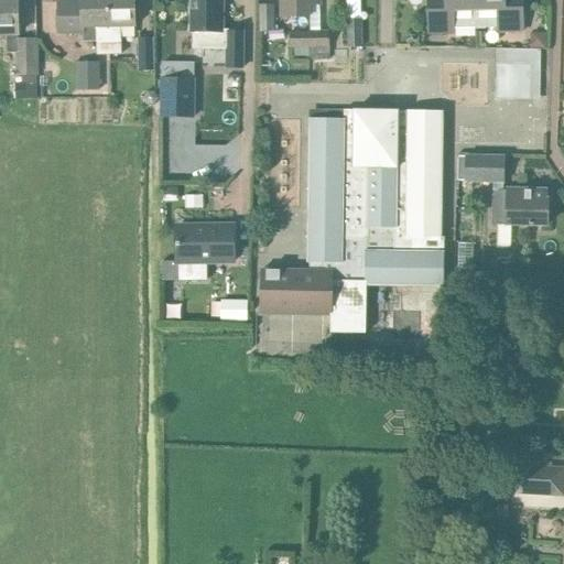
[(13,85),(14,100),(38,99),(36,75),(39,75),(38,38),(18,39),(18,34),(17,0),(0,0),(0,34),(6,35),(7,53),(14,53),(15,76),(20,76),(20,85),(13,85)]
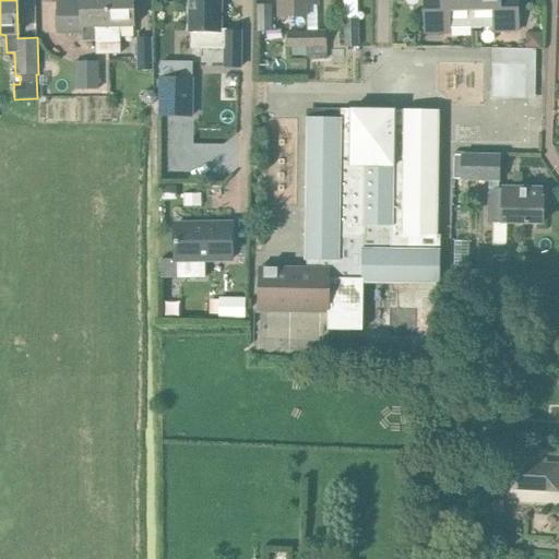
[(95,54),(108,54),(107,0),(80,0),(81,0),(58,1),(58,33),(84,33),(84,26),(95,26),(95,54)]
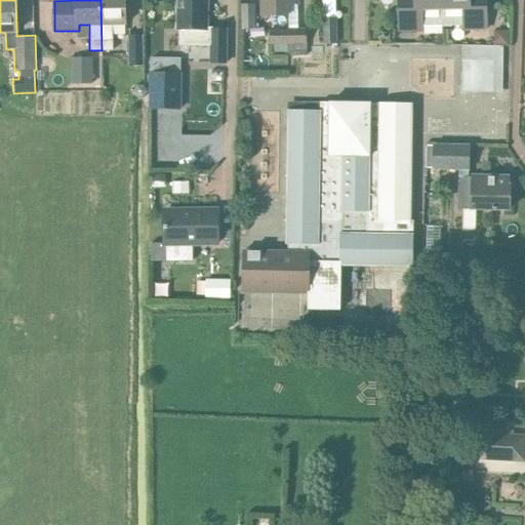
[(101,0),(102,50),(112,51),(112,25),(126,25),(125,0),(101,0)]
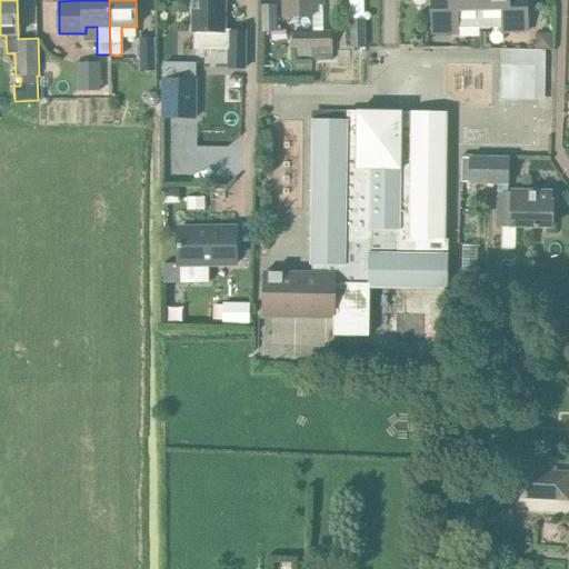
[(192,0),(192,31),(223,32),(223,0),(192,0)]
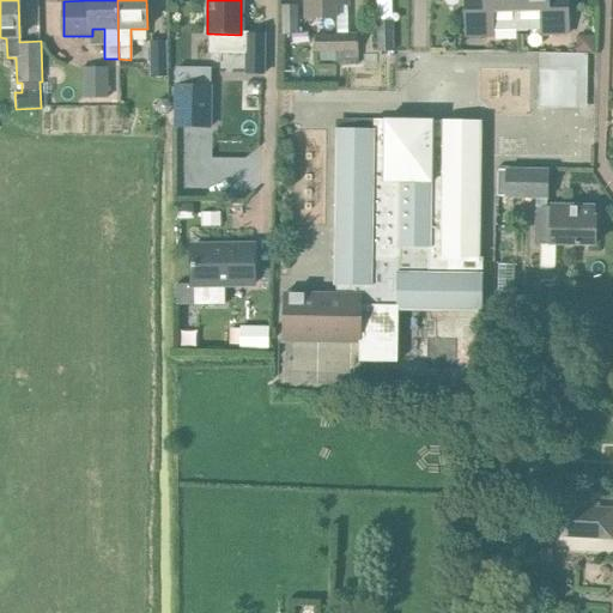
[(335,19),(335,7),(334,0),(304,0),(305,20),(335,19)]
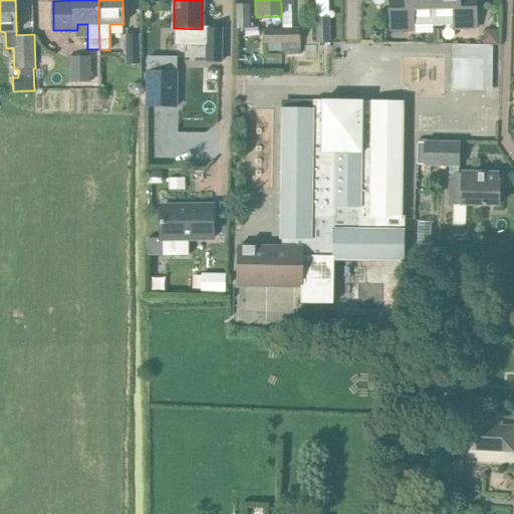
[(388,0),(389,32),(415,32),(415,26),(433,25),(432,0),(388,0)]
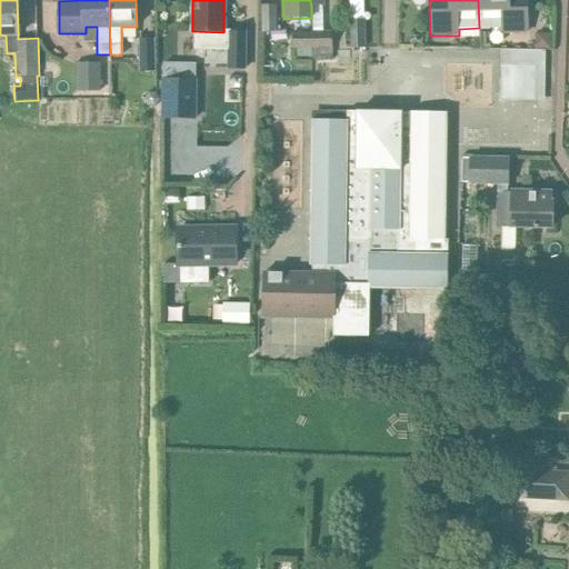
[(501,28),(501,33),(529,33),(528,0),(478,0),(479,28),(501,28)]
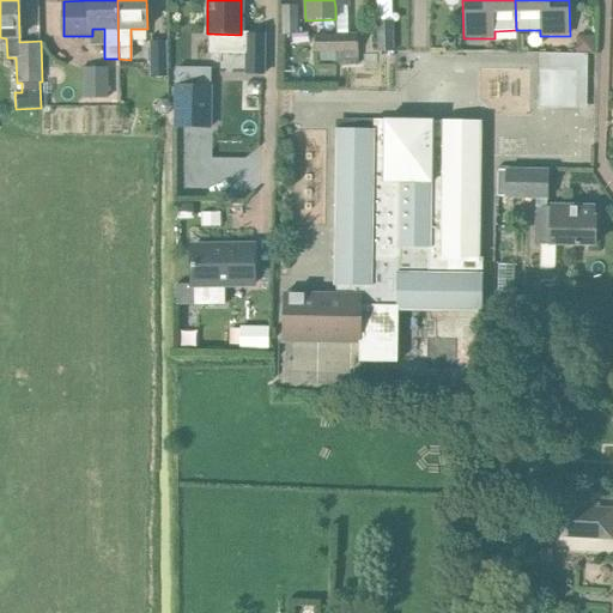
[(298,35),(298,5),(281,5),(283,35),(298,35)]
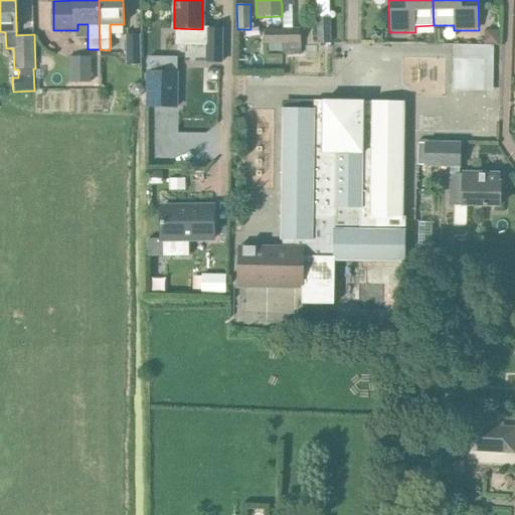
[(317,42),(330,42),(330,18),(316,18),(317,42)]
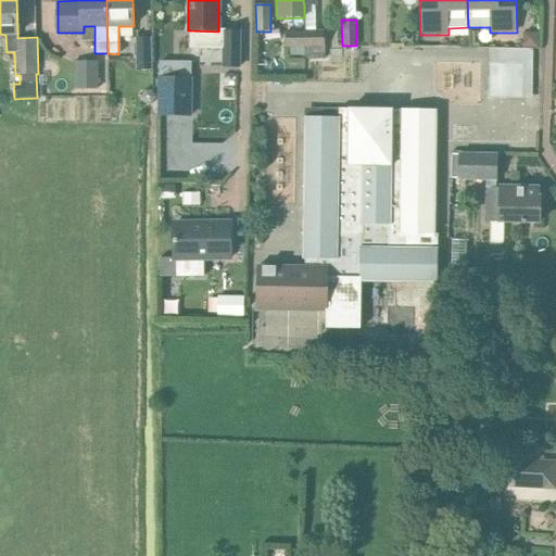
[(240,67),(241,30),(222,30),(220,67),(240,67)]
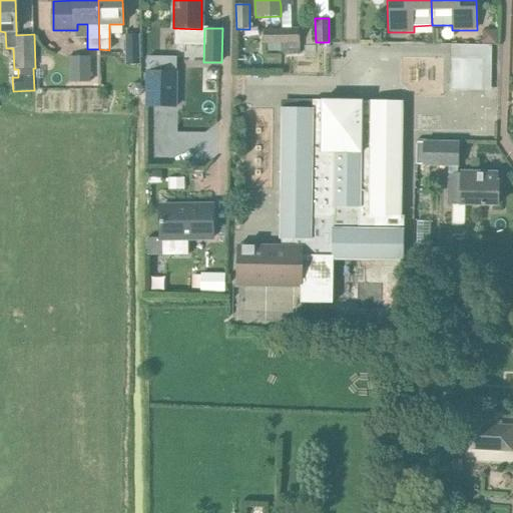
[(265,52),(281,52),(281,28),(263,28),(263,45),(265,45),(265,52)]
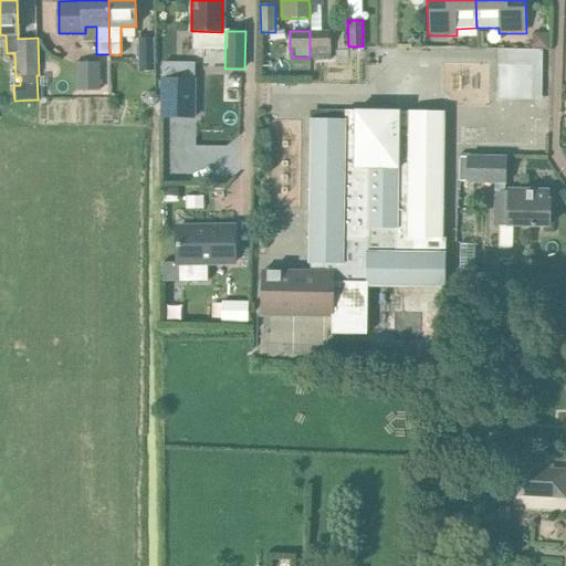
[(310,58),(310,61),(331,60),(331,31),(310,31),(310,58)]
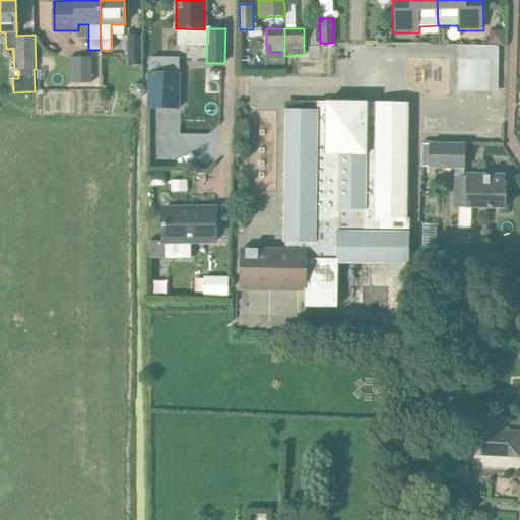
[(142,65),(141,35),(127,36),(127,65),(142,65)]
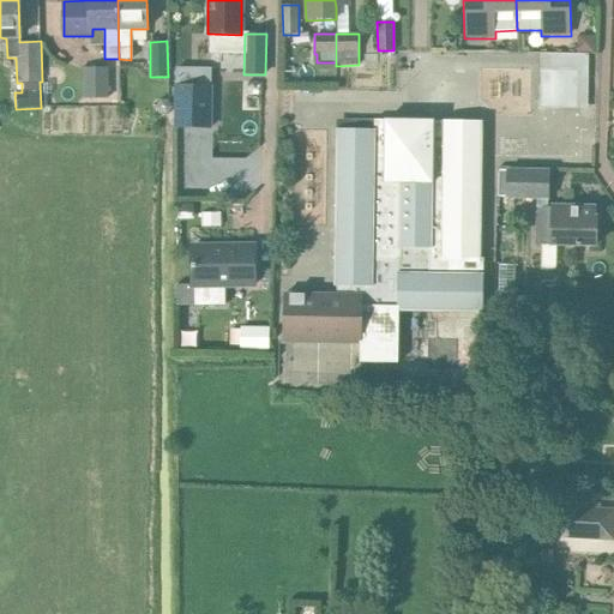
[(537,108),(587,109),(588,56),(539,55),(537,108)]
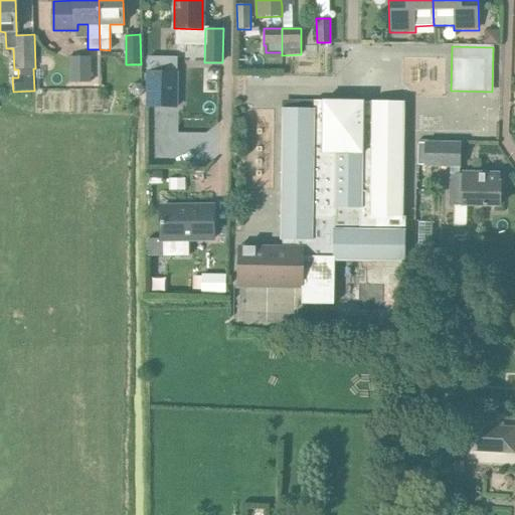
[(91,82),(91,56),(68,56),(68,82),(91,82)]
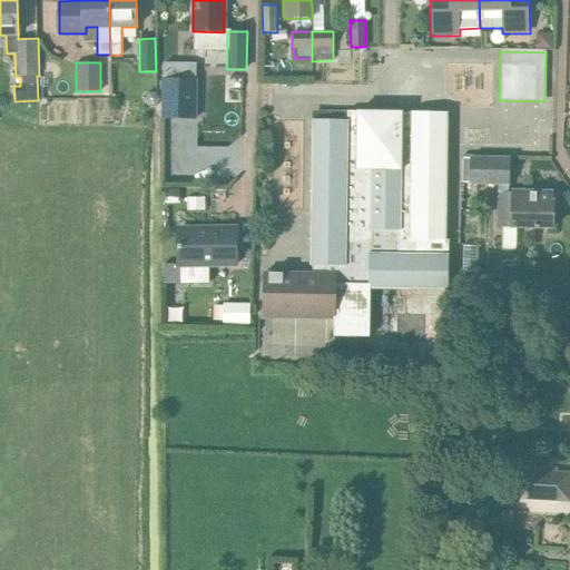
[(163,119),(198,120),(199,80),(163,80),(163,119)]
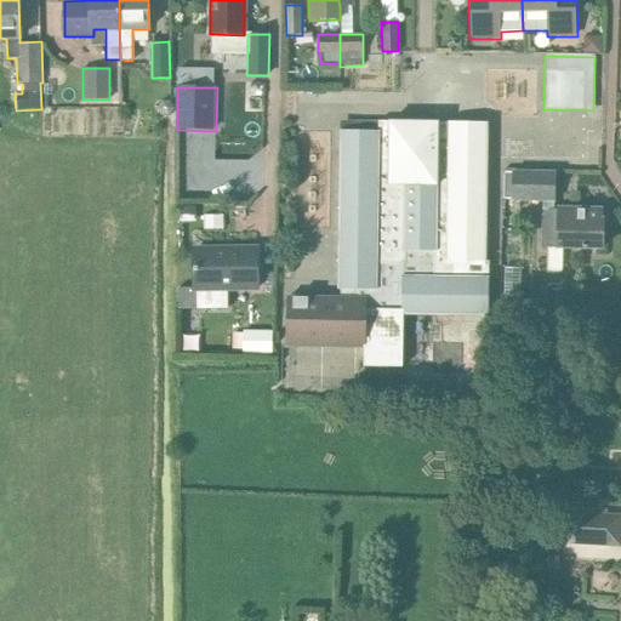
[(364,365),(402,366),(403,314),(488,315),(488,278),(482,278),(483,263),(484,263),(485,261),(483,261),(485,124),(488,124),(488,123),(448,121),(448,130),(438,130),(438,121),(379,120),(379,130),(340,130),(337,289),(340,289),(340,297),(286,296),(286,346),(363,347),(364,365)]
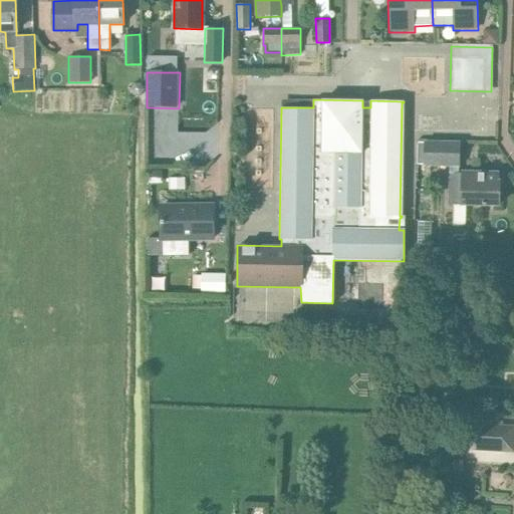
[(448,204),(498,205),(498,182),(497,182),(497,174),(462,173),(462,174),(459,174),(459,168),(460,168),(461,143),(424,142),(424,143),(419,143),(418,166),(424,166),(424,167),(449,168),(449,173),(448,204)]
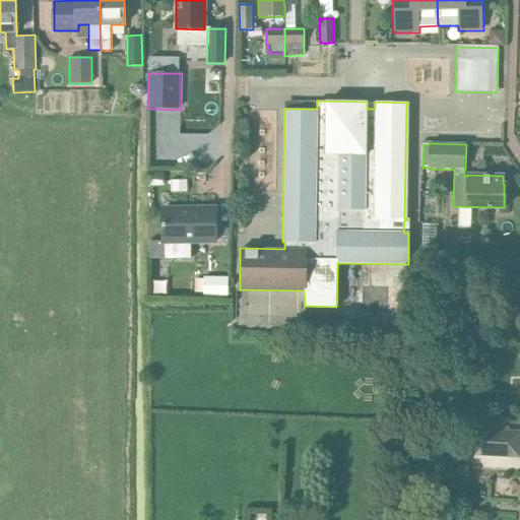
[(161,244),(217,244),(217,205),(161,205),(161,244)]
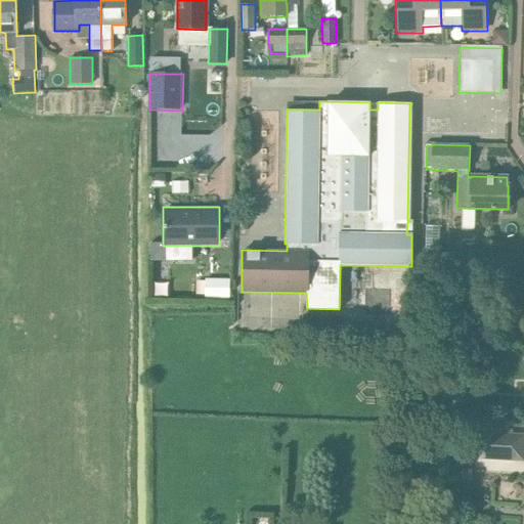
[(205,300),(229,301),(230,279),(205,279),(205,300)]
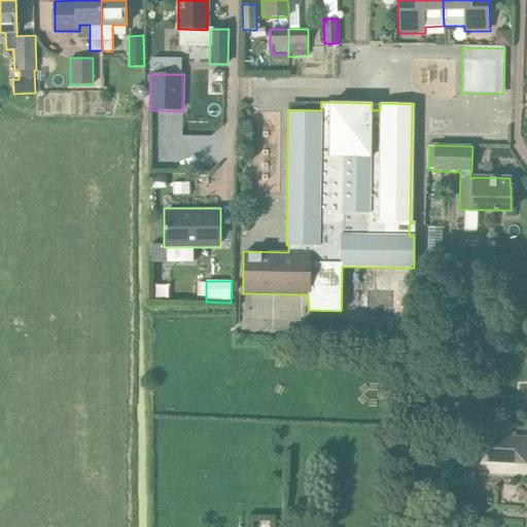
[(484,462),(526,463),(526,436),(485,434),(484,462)]
